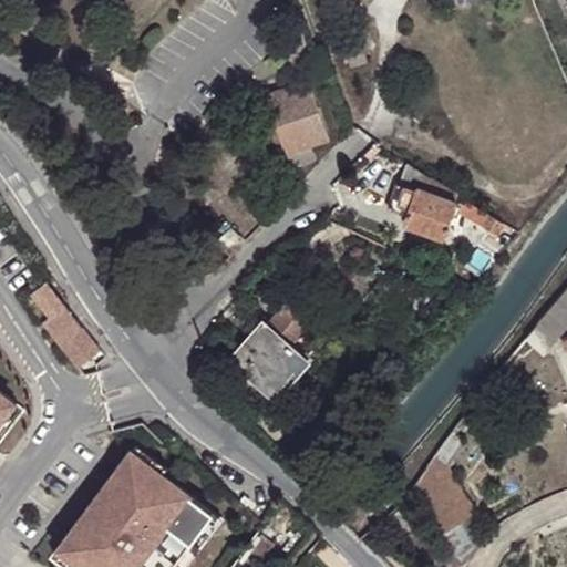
[(342,54),(348,69),(361,66),(357,50),(342,54)]
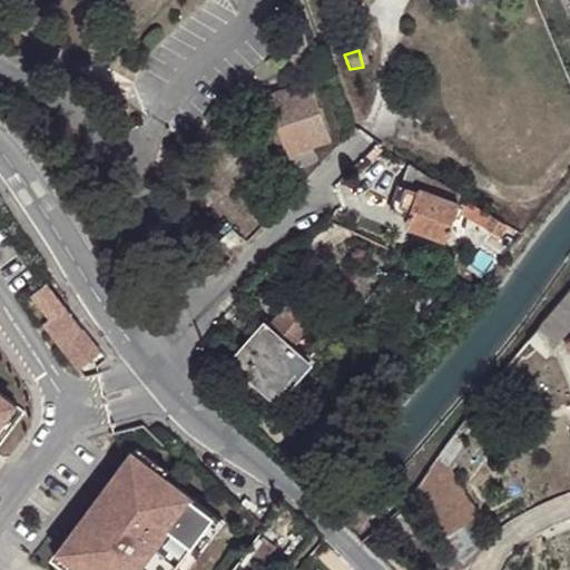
[(290,153),(316,144),(334,137),(314,80),(269,96),(290,153)]
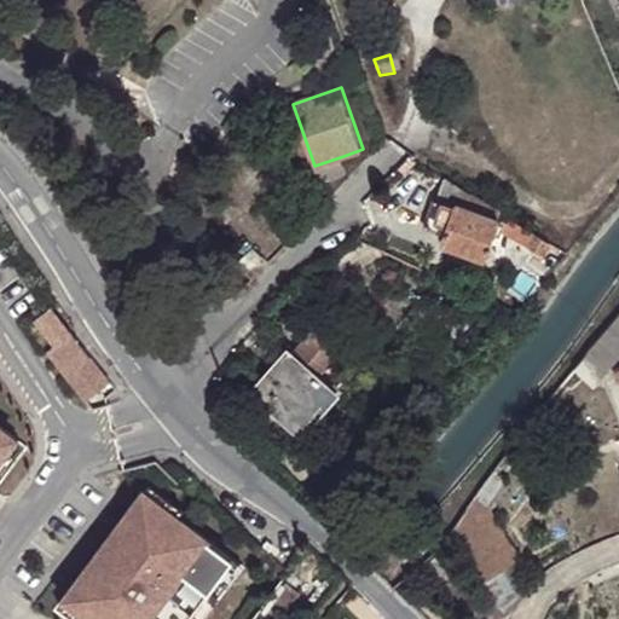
[(348,169),(343,156),(314,166),(319,179),(348,169)]
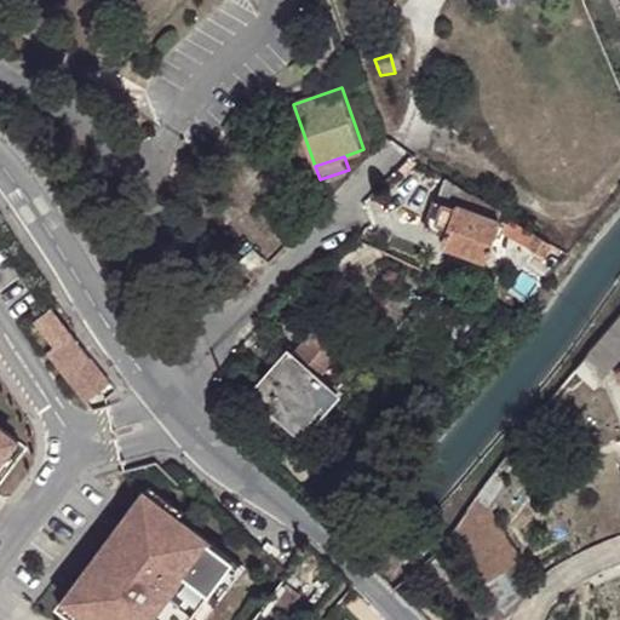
[(506,214),(453,184),(446,200),(443,200),(432,225),(451,234),(448,241),(488,259),(501,230),(550,258),(556,246),(505,216),(506,214)]
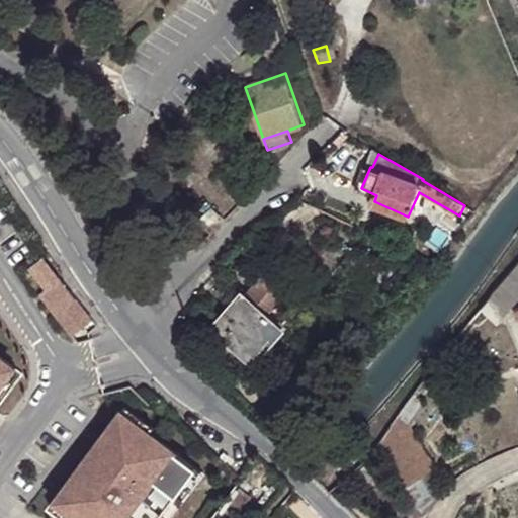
[(212,205),(198,219),(206,227),(220,213),(212,205)]
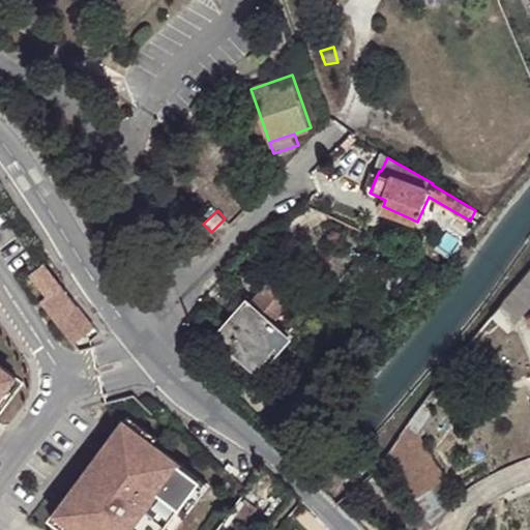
[(63,288),(46,266),(31,276),(49,299),(63,288)]
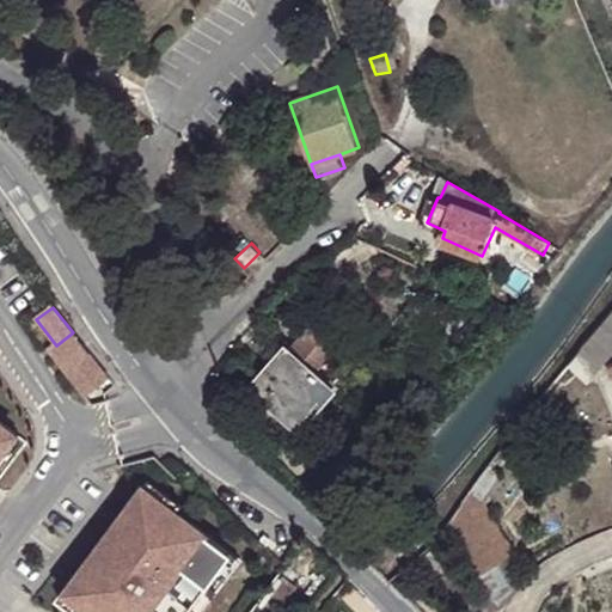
[(611,357),(611,314),(589,340),(582,360),(597,375),(611,357)]
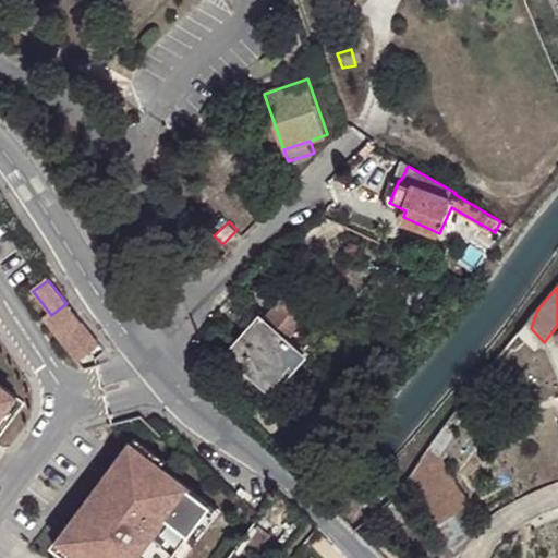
[(282,364),(291,371),(303,358),(284,342),(308,313),(287,293),(262,322),(257,318),(227,351),(264,385),(282,364)]
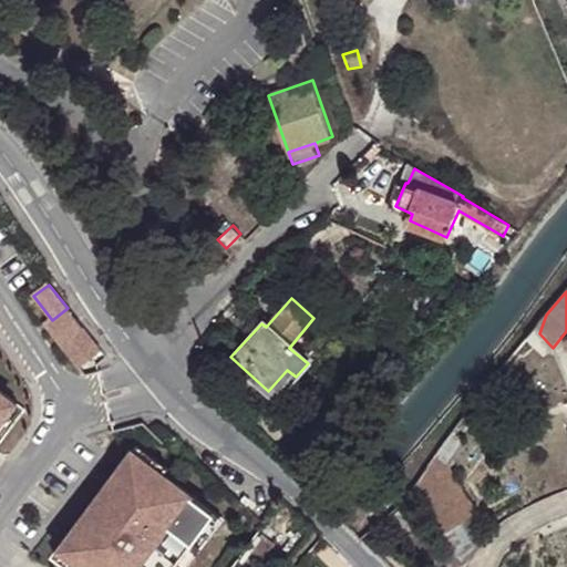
[(103,354),(68,308),(52,320),(45,326),(80,372),(103,354)]
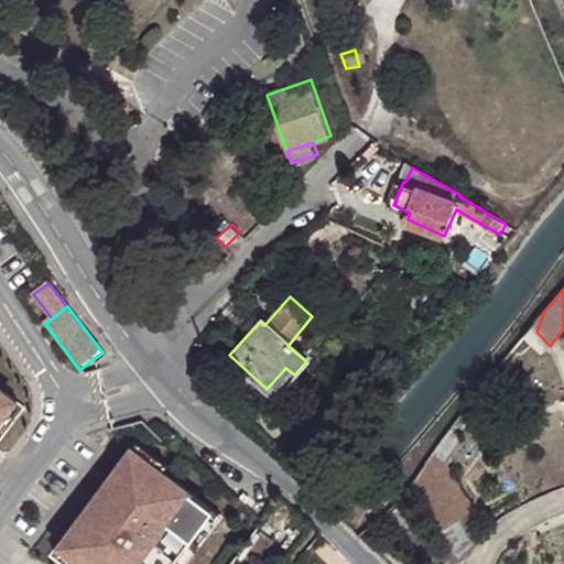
[(274,397),(294,375),(285,368),(267,389),(274,397)]
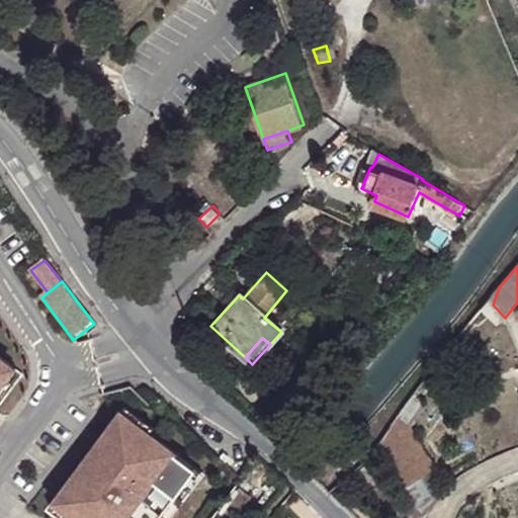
[(0,408),(25,373),(0,354),(0,408)]
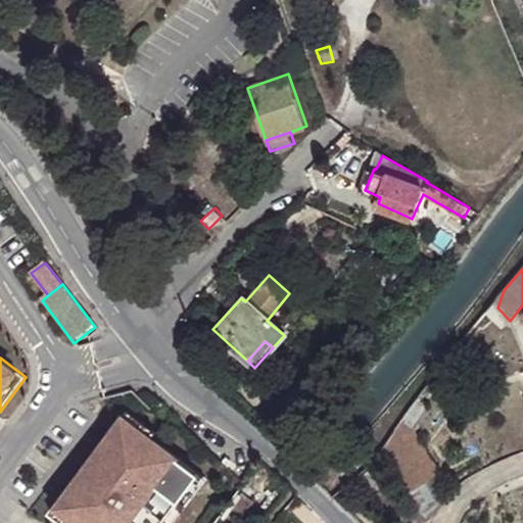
[(414,422),(437,388),(429,379),(371,466),(377,472),(389,455),(412,424),(414,422)]
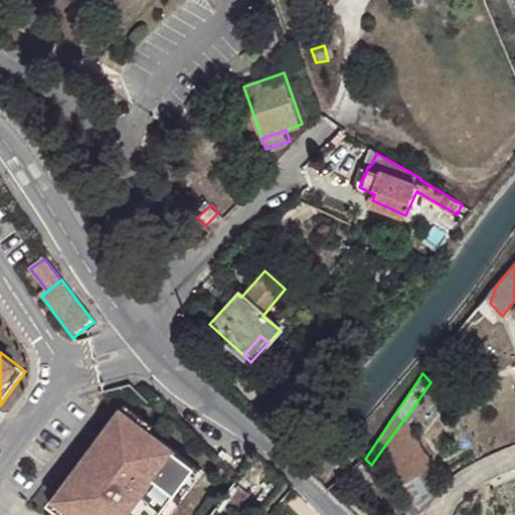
[(148,432),(155,422),(126,402),(122,408),(138,420),(136,422),(148,432)]
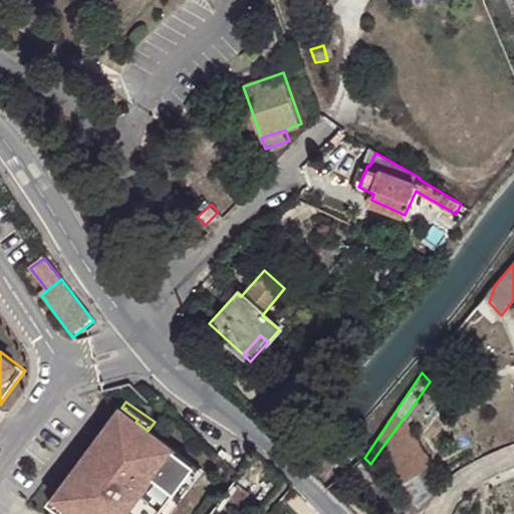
[(148,431),(136,422),(138,420),(121,408),(100,435),(107,440),(95,456),(88,452),(47,506),(56,513),(173,513),(205,473),(148,431)]
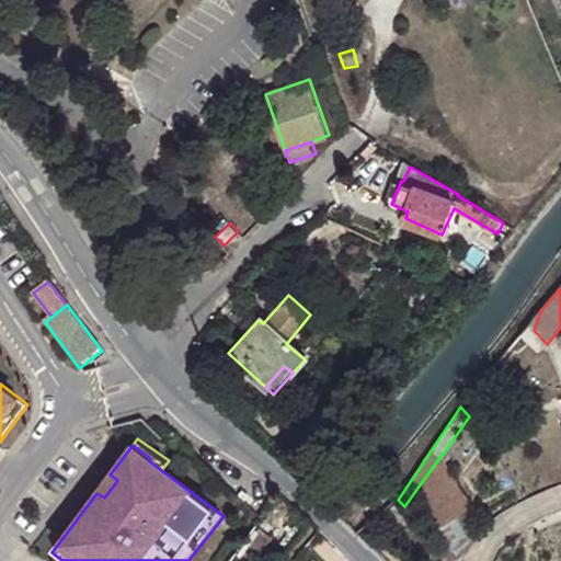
[(418,488),(461,552),(481,528),(468,505),(472,503),(442,455),(418,488)]
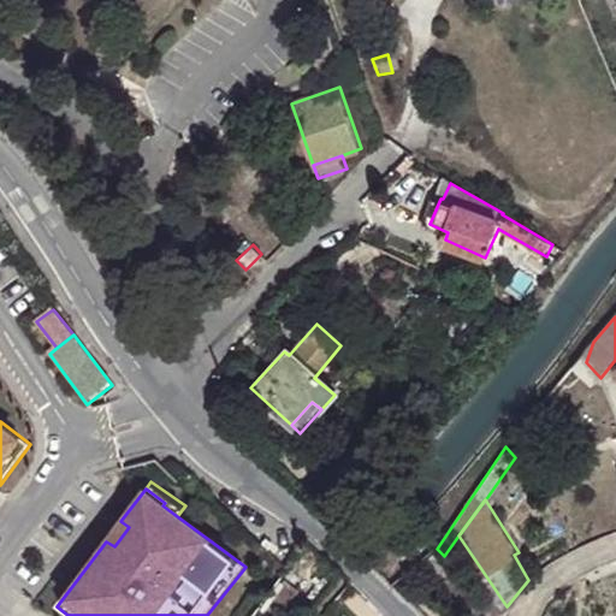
[(114,546),(129,527),(120,521),(106,542),(114,546)]
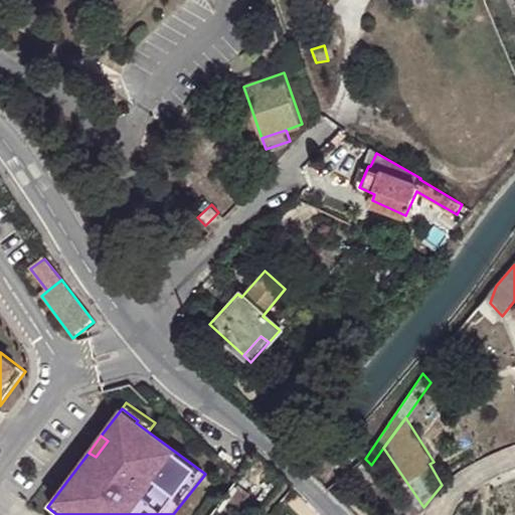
[(234,480),(206,514),(229,514),(248,490),(234,480)]
